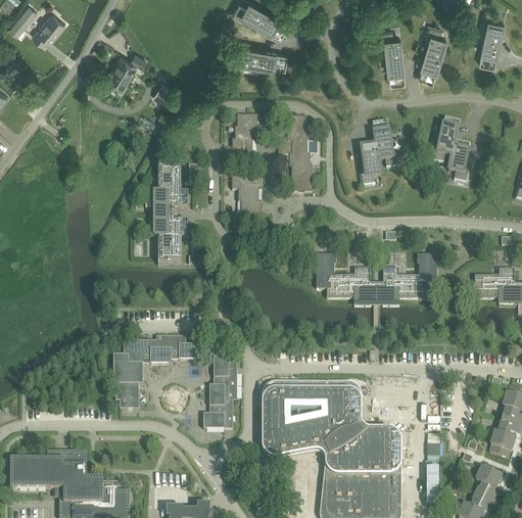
[(244,14),(274,31),(280,34),(287,20),(251,0),(247,0),(244,5),(238,1),(232,11),(242,17),(244,14)]
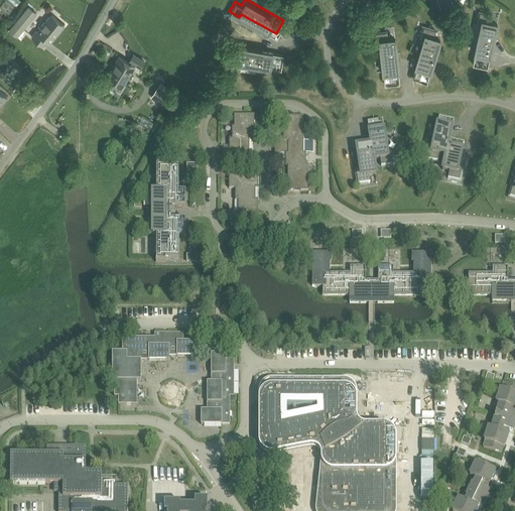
[(8,25),(16,31),(35,8),(27,2),(8,25)]
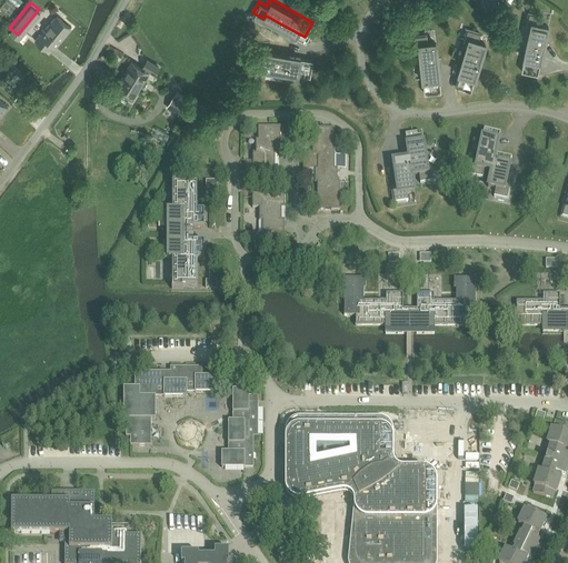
[(537,70),(547,21),(539,19),(541,11),(528,8),(526,21),(530,22),(520,66),(537,70)]
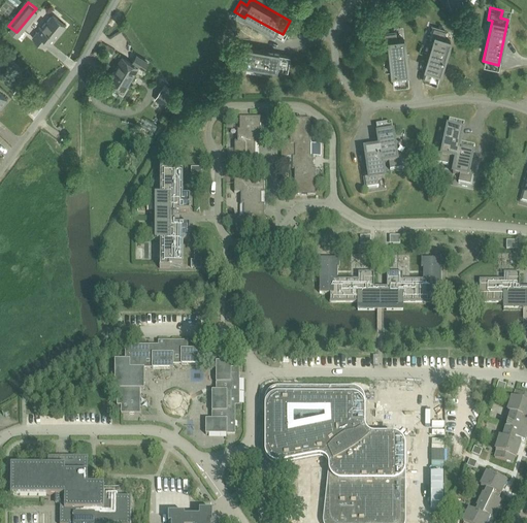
[(43,41),(47,36),(50,38),(64,21),(52,10),(37,28),(36,27),(32,32),(43,41)]
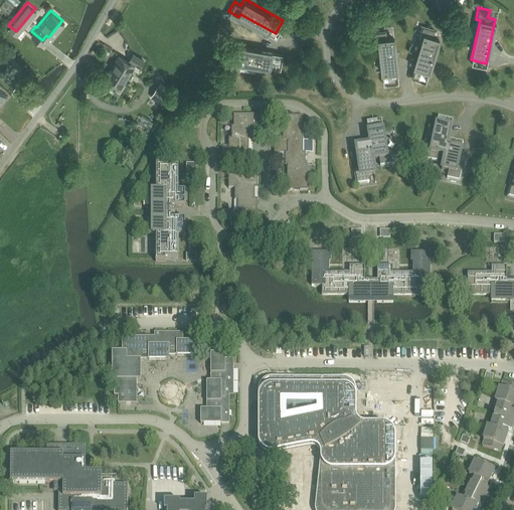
[(418,33),(422,34),(410,73),(425,77),(439,35),(432,33),(434,25),(422,22),(418,33)]
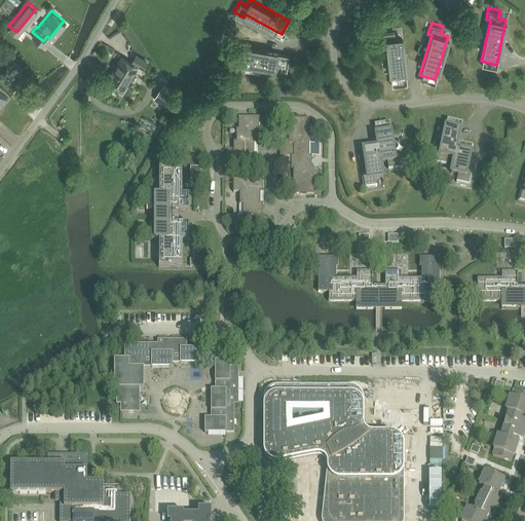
[(407,80),(402,35),(395,35),(394,28),(381,29),(382,41),(386,41),(391,81),(407,80)]
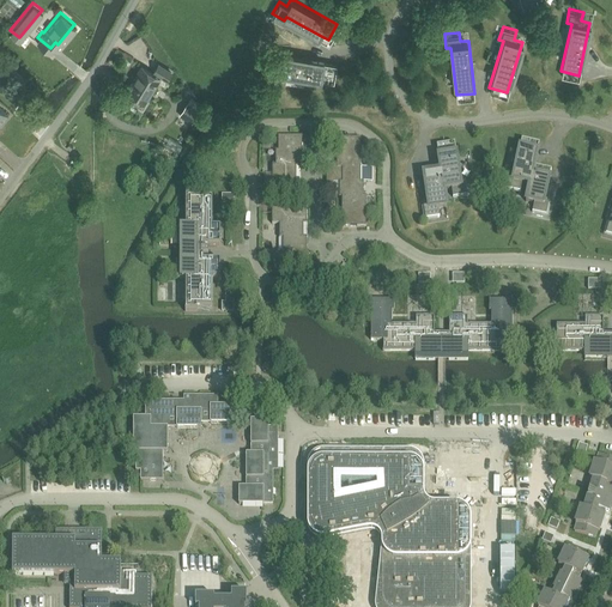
[(285,70),(333,78),(337,60),(284,50),(283,59),(273,58),(271,72),(285,74),(285,70)]
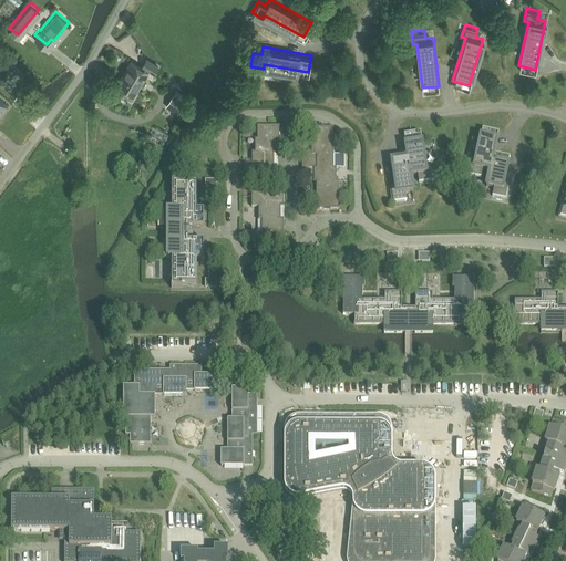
[(157,61),(145,54),(141,61),(142,61),(141,63),(130,56),(114,81),(132,91),(146,66),(147,64),(153,68),(157,61)]
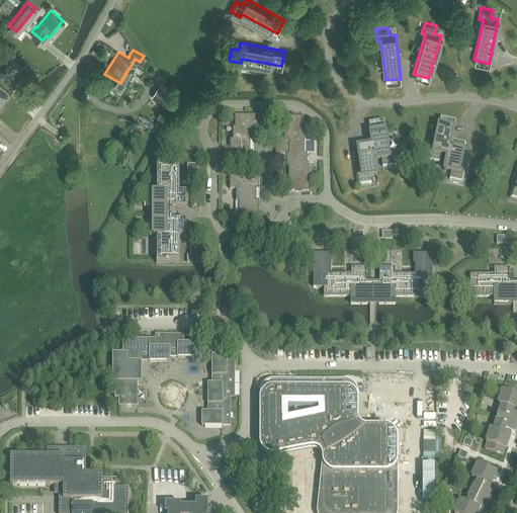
[(169,83),(160,77),(151,93),(161,99),(168,89),(166,87),(169,83)]
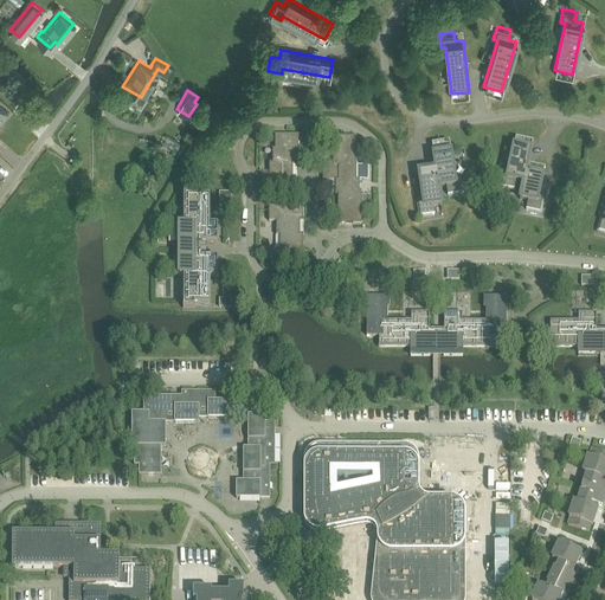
[(268,173),(261,173),(261,187),(269,187),(295,187),(295,173),(291,173),(291,159),(295,159),(295,144),(297,144),(297,130),(274,130),(274,144),(271,144),(271,159),(268,159),(268,173)]
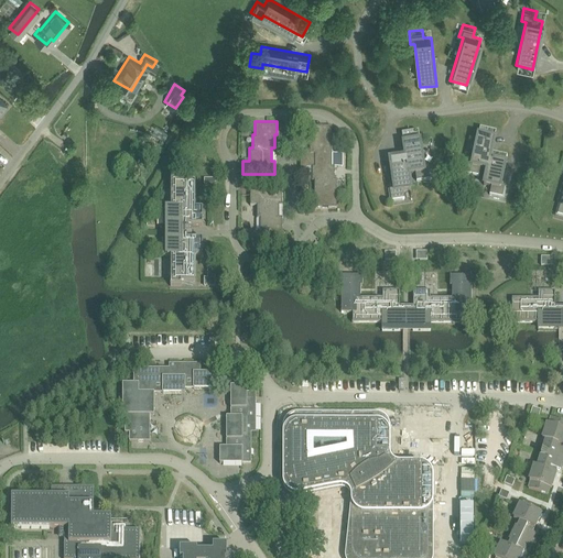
[(154,122),(151,128),(163,134),(166,128),(154,122)]
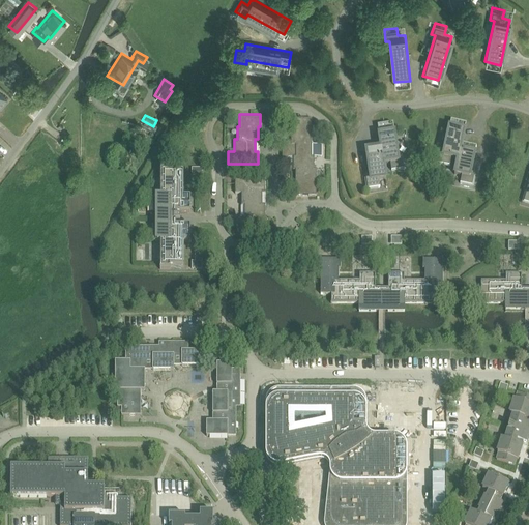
[(290,123),(290,138),(283,138),(283,147),(282,147),(282,155),(288,155),(288,153),(292,153),(292,154),(311,154),(311,123),(312,123),(312,115),(303,115),(303,116),(298,116),(298,115),(290,115),(290,123)]
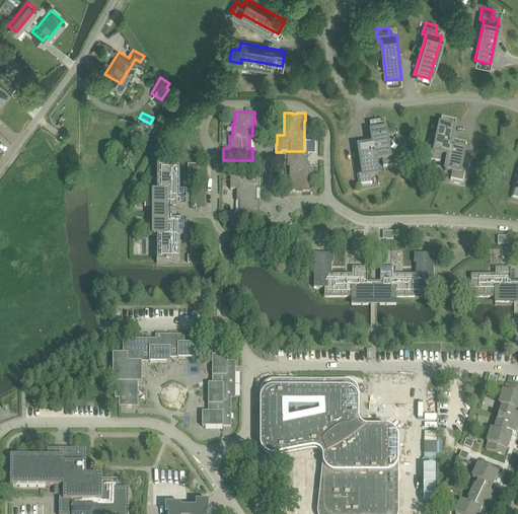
[(441,114),(434,145),(430,144),(428,156),(439,158),(441,151),(447,152),(451,137),(455,118),(441,114)]
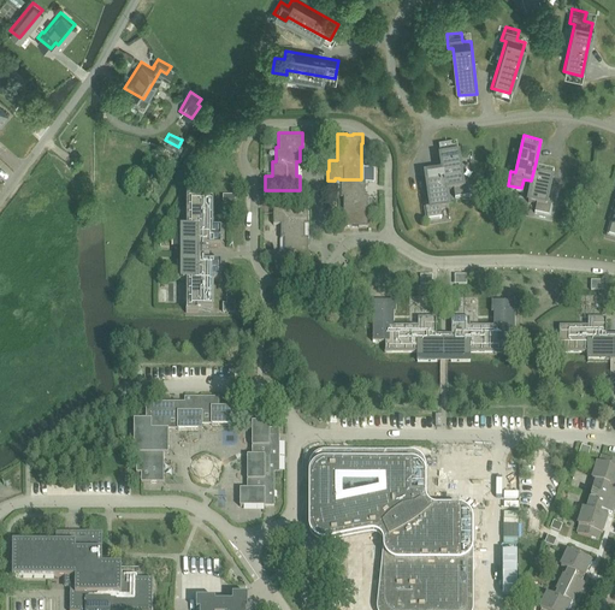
[(456,138),(438,141),(442,167),(445,185),(453,184),(454,194),(468,191),(466,177),(461,178),(456,138)]
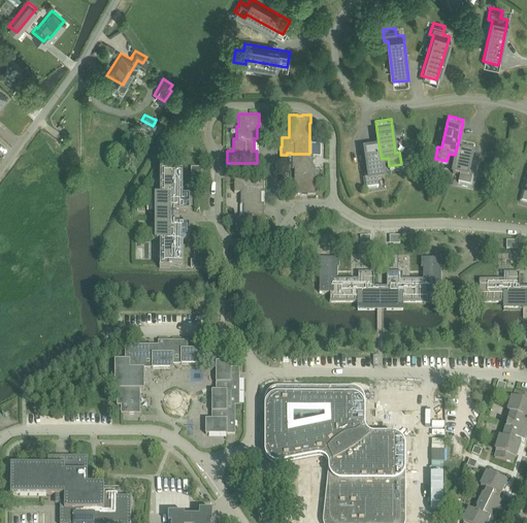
[(473,142),(459,139),(455,155),(452,169),(459,171),(458,178),(469,182),(472,169),(468,168),(473,142)]
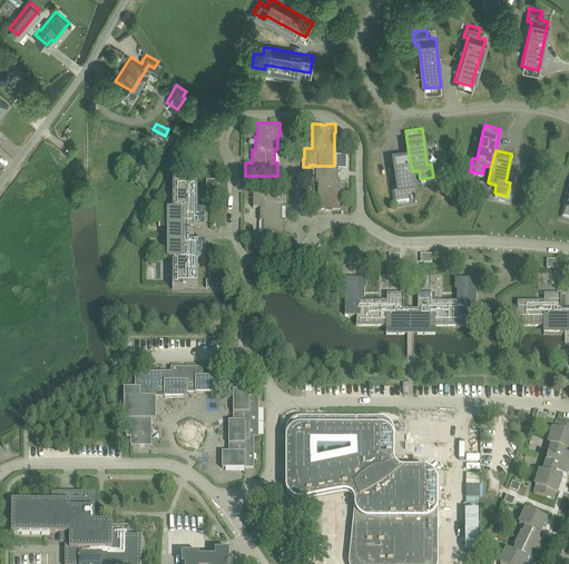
[(409,155),(393,157),(398,185),(393,186),(394,199),(408,197),(406,188),(414,187),(412,171),(409,155)]
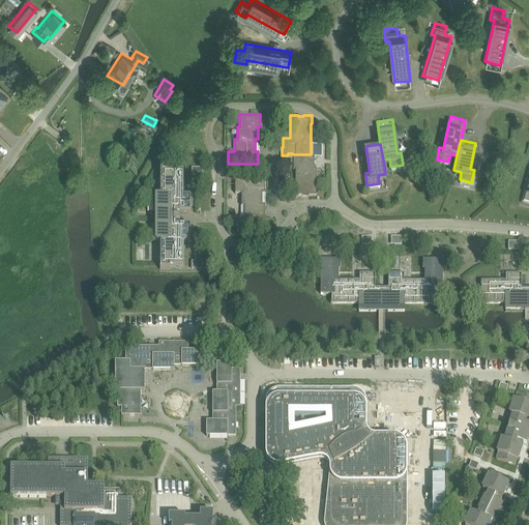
[(316,166),(314,166),(314,154),(311,154),(292,154),(292,166),(294,166),(294,183),(294,192),(302,192),(302,191),(307,191),(307,192),(316,192),(316,183),(316,166)]
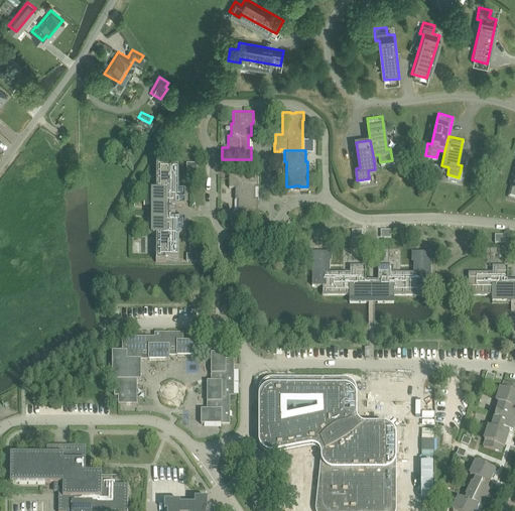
[(185,159),(185,167),(188,167),(188,175),(196,175),(196,159),(185,159)]
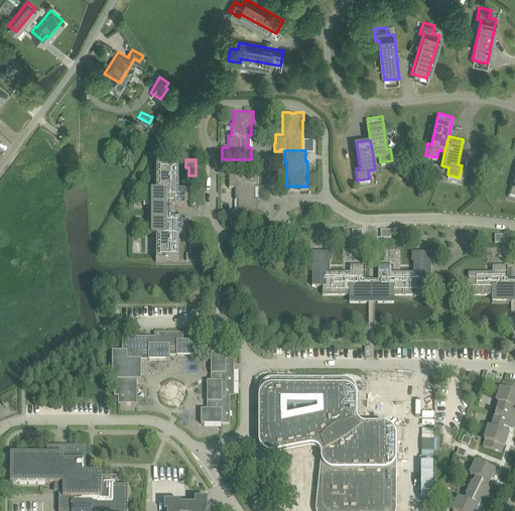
[(164,160),(155,160),(155,187),(148,187),(148,203),(163,203),(170,203),(184,203),(184,186),(177,186),(177,163),(164,163),(164,160)]
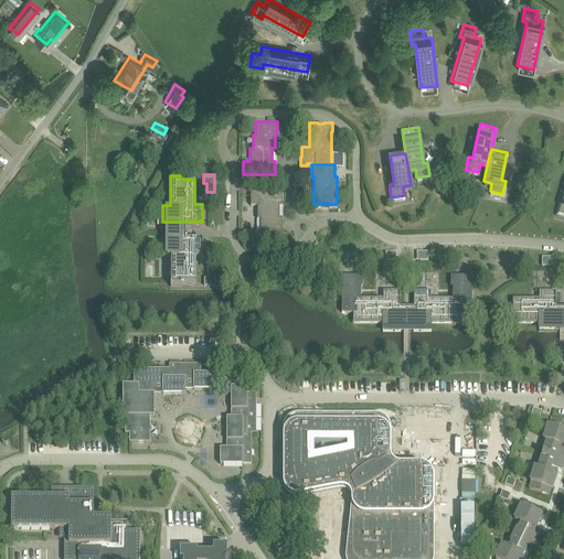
[(249,187),(249,202),(256,202),(256,215),(259,215),(259,227),(252,227),(252,242),(259,242),(284,242),(284,227),(282,227),(282,214),(278,214),(278,202),(282,202),(282,187),(257,187),(249,187)]
